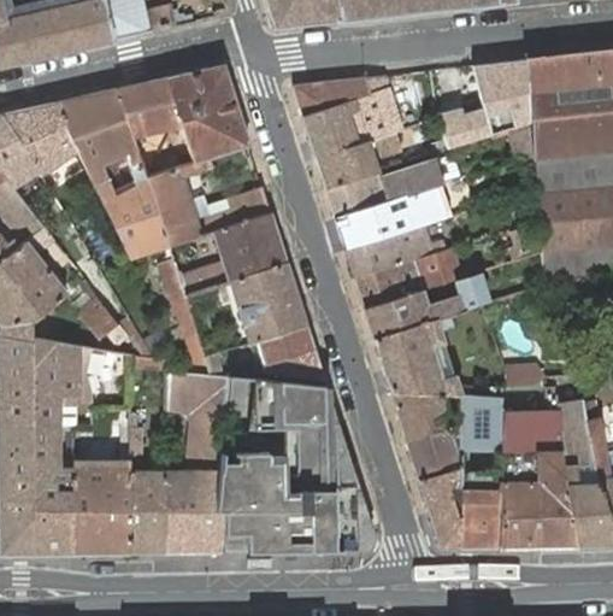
[(0,0),(0,66),(116,41),(105,0),(83,0),(76,3),(5,18),(0,0)]
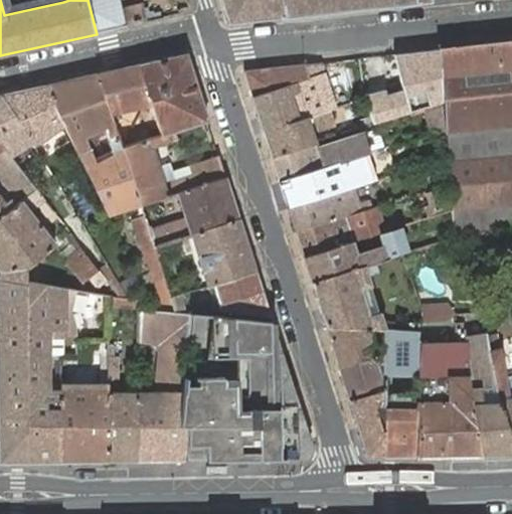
[(0,0),(4,15),(63,2),(62,0),(33,0),(9,5),(8,0),(0,0)]
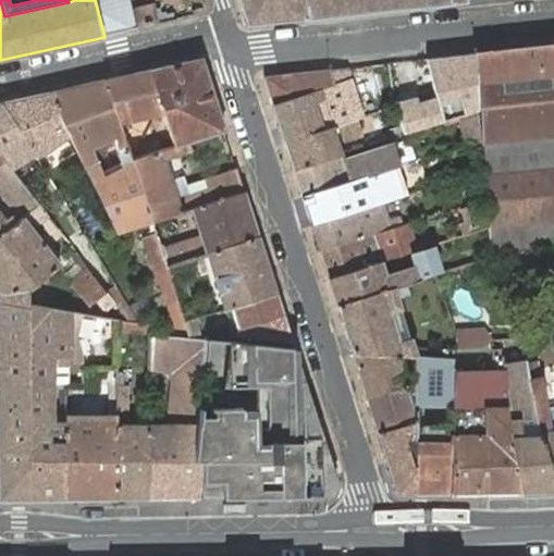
[(128,0),(95,0),(105,37),(136,29),(134,21),(128,0)]
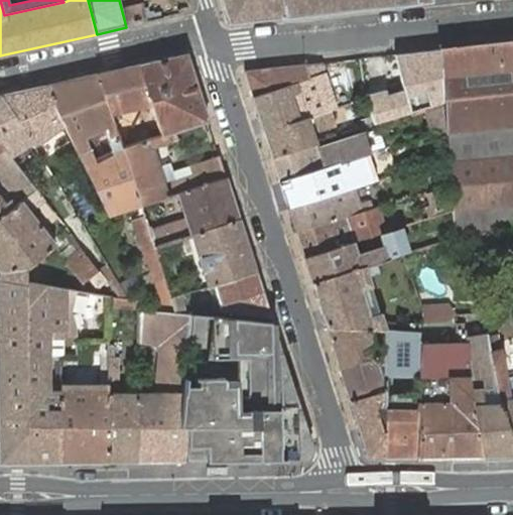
[(223,0),(231,23),(434,1),(433,0),(223,0)]
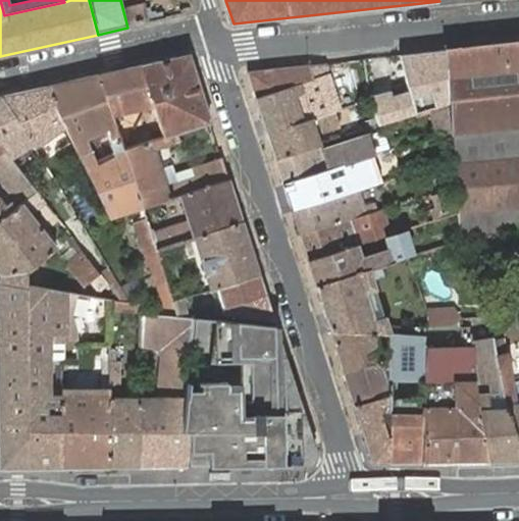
[(170,18),(168,10),(125,19),(127,28),(170,18)]
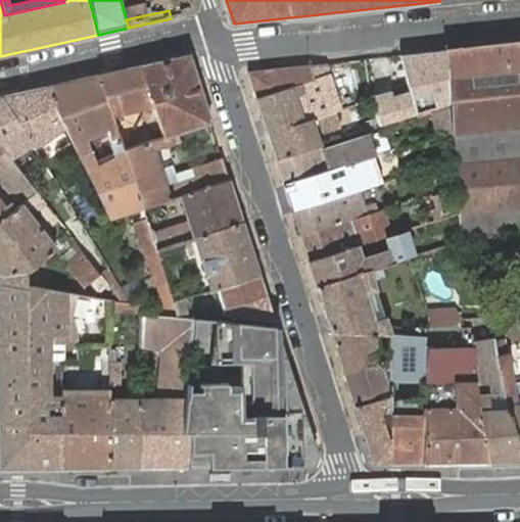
[(463,241),(519,233),(519,43),(446,51),(448,76),(453,76),(458,134),(459,134),(465,212),(462,212),(462,215),(463,241)]
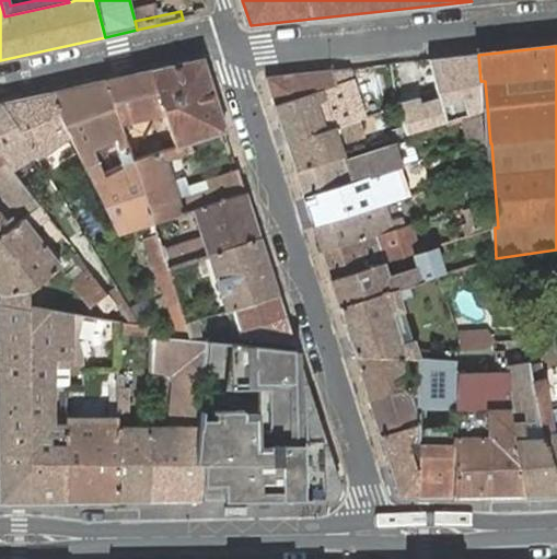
[(421,96),(398,103),(399,107),(402,112),(406,126),(408,135),(443,125),(465,119),(482,115),(484,115),(480,81),(478,55),(431,60),(440,99),(421,103),(421,96)]
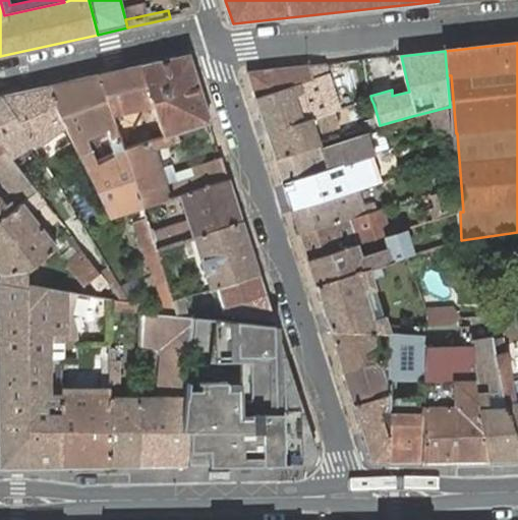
[(142,66),(101,75),(115,118),(155,106),(165,137),(173,134),(213,122),(190,55),(142,66)]
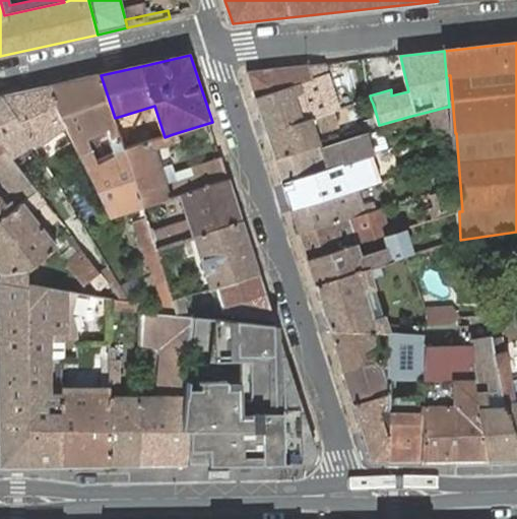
[(249,72),(268,133),(335,111),(338,111),(332,90),(335,90),(327,64),(249,72)]
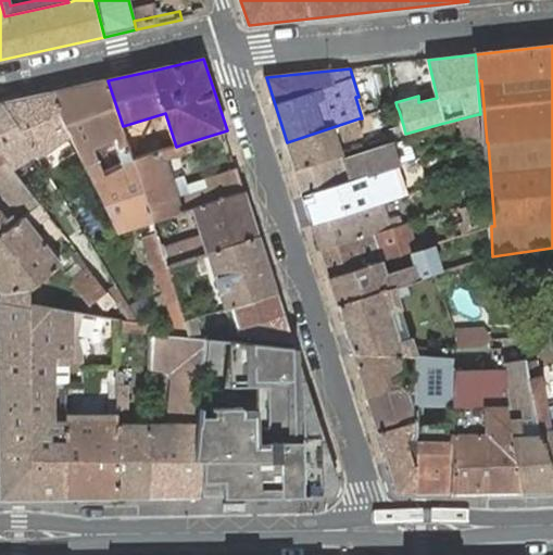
[(82,155),(117,228),(153,217),(153,216),(135,160),(123,126),(108,80),(51,93),(73,138),(82,155)]
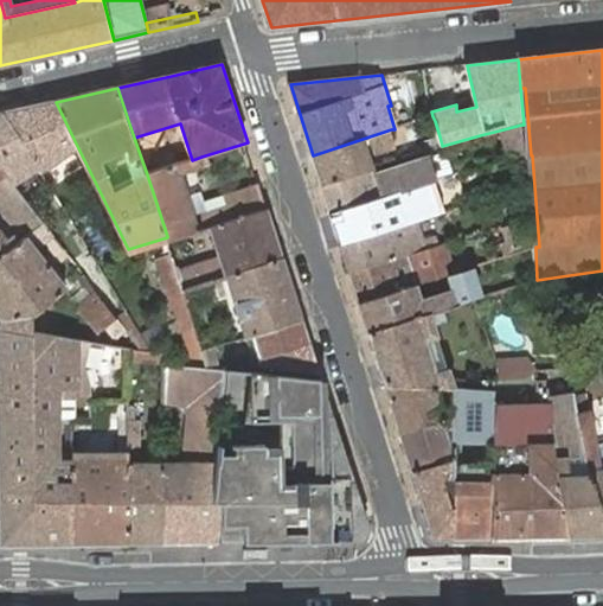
[(39,167),(44,173),(74,154),(83,173),(89,170),(79,151),(56,102),(4,114),(39,167)]
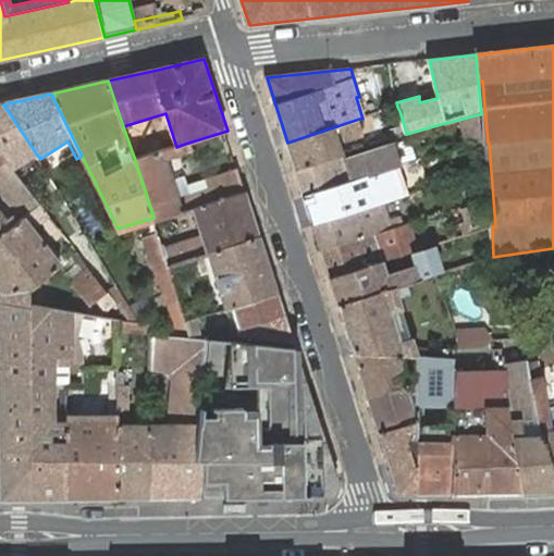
[(0,104),(0,151),(7,161),(13,169),(36,153),(3,104),(0,104)]
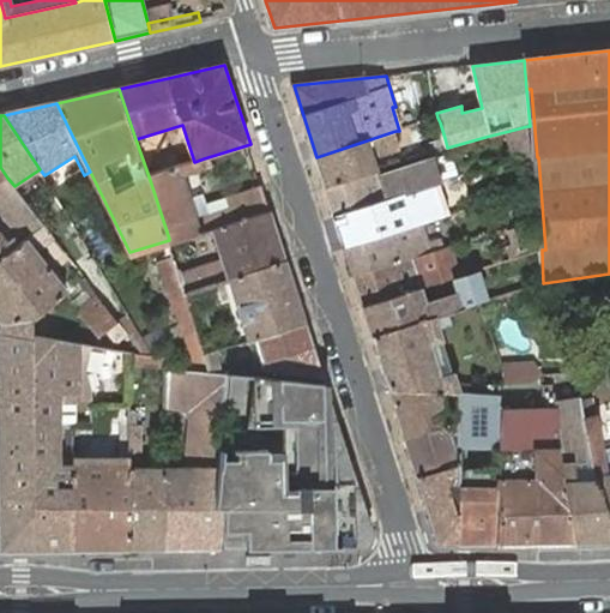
[(511,134),(518,161),(533,157),(530,128),(511,134)]
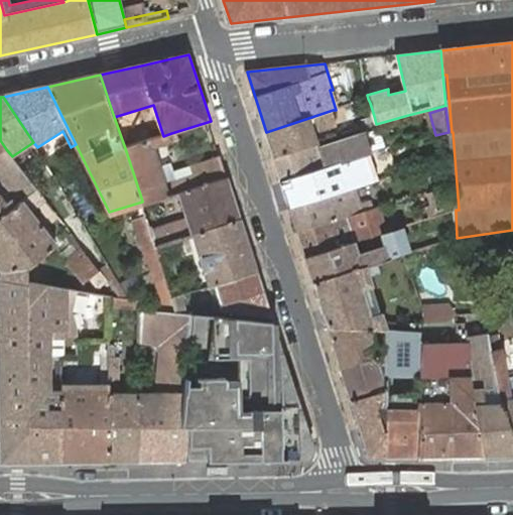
[(333,110),(266,132),(274,158),(319,143),(316,134),(339,126),(333,110)]
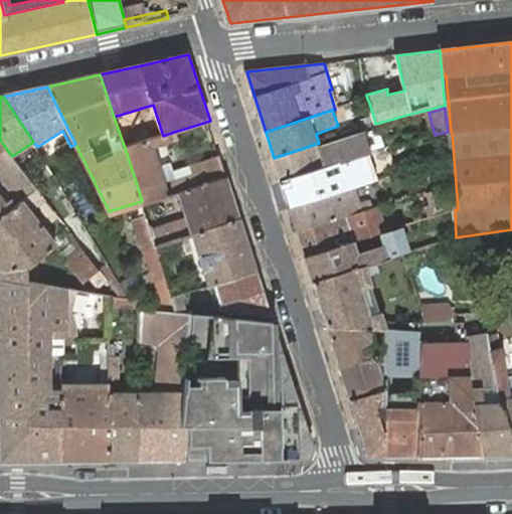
[(375,124),(373,116),(358,121),(360,129),(375,124)]
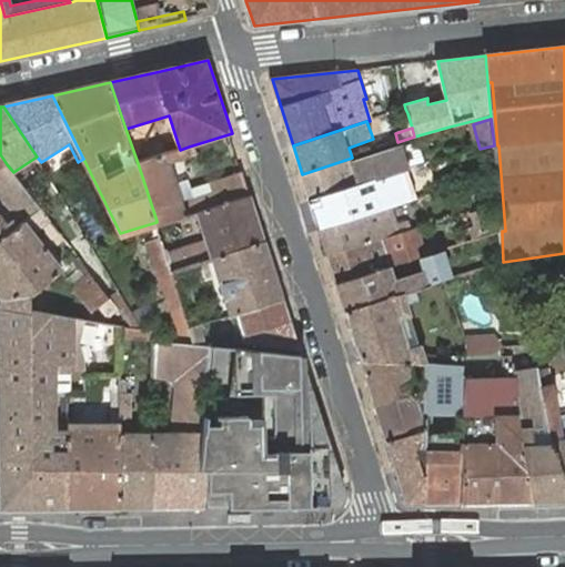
[(352,158),(302,174),(311,201),(394,174),(411,169),(419,166),(426,164),(420,142),(354,163),(352,158)]
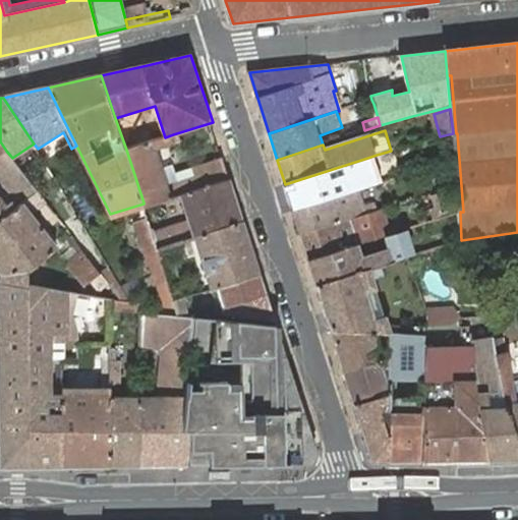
[(126,150),(144,203),(144,204),(145,208),(183,195),(231,180),(224,159),(165,177),(156,150),(176,143),(173,134),(165,137),(126,150)]
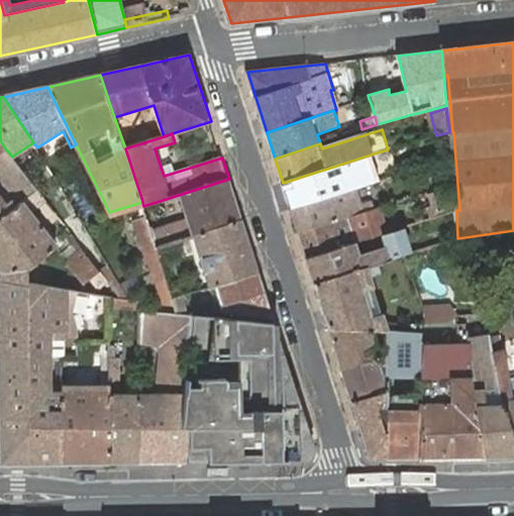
[(12,157),(6,149),(0,153),(0,175),(22,203),(38,190),(12,157)]
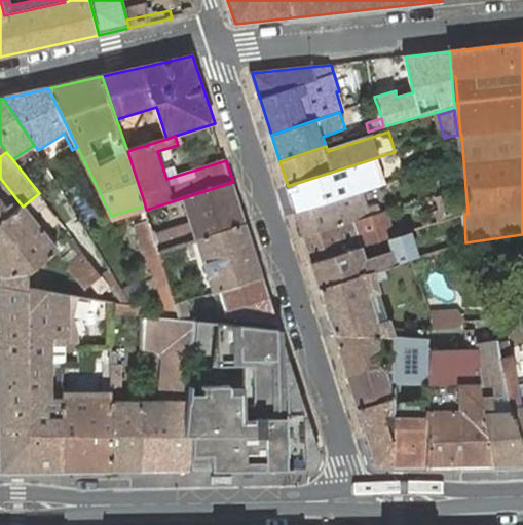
[(362,191),(366,190),(362,178),(369,175),(368,171),(390,163),(387,154),(380,156),(365,161),(288,186),(296,212),(362,191)]
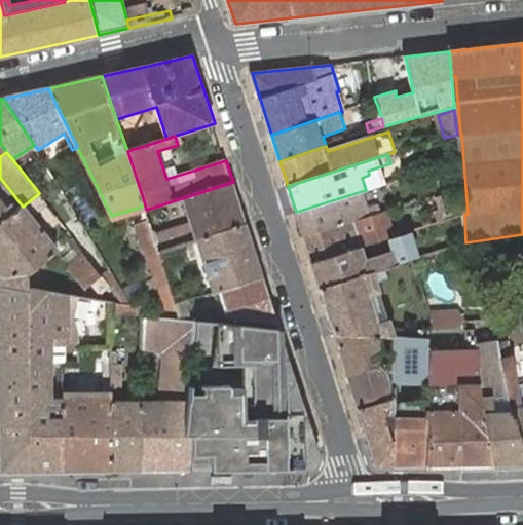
[(155,237),(159,252),(198,239),(247,224),(233,182),(185,197),(193,226),(155,237)]
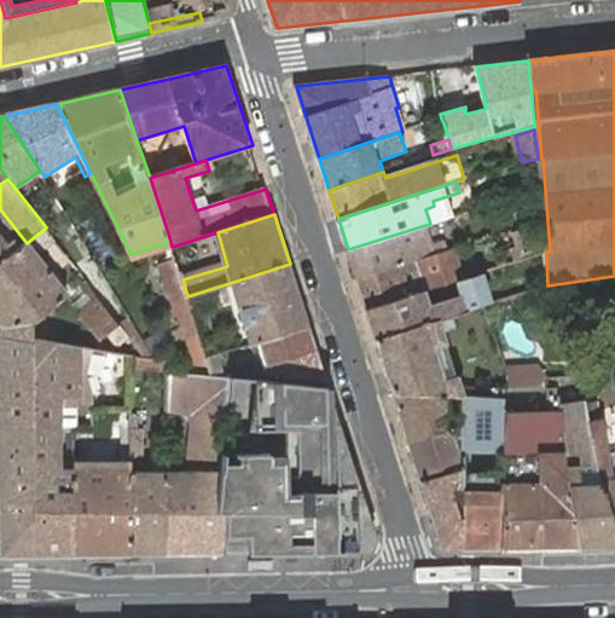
[(427,258),(451,250),(448,242),(433,246),(425,225),(348,249),(358,281),(427,258)]
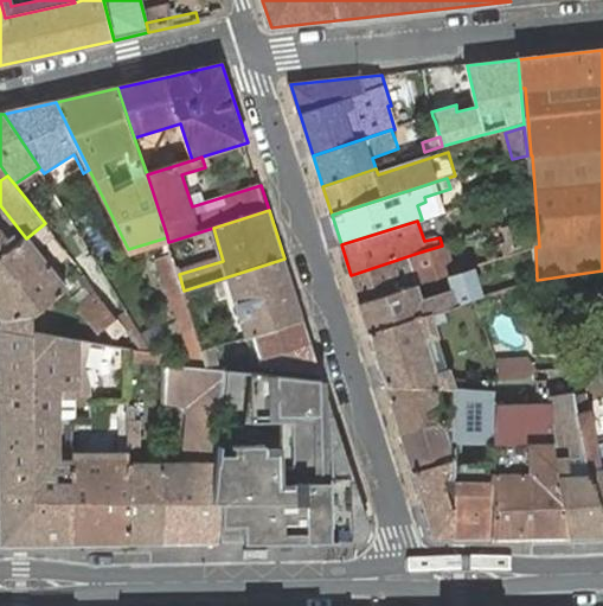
[(0,331),(33,337),(33,332),(33,317),(69,289),(39,252),(47,244),(57,257),(66,250),(45,223),(26,238),(26,240),(13,250),(0,259),(0,314),(5,320),(0,331)]
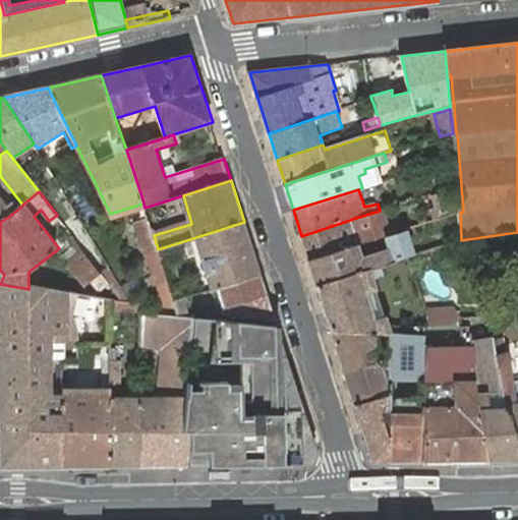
[(437,221),(457,215),(457,203),(455,203),(451,191),(435,197),(438,208),(433,210),(437,221)]
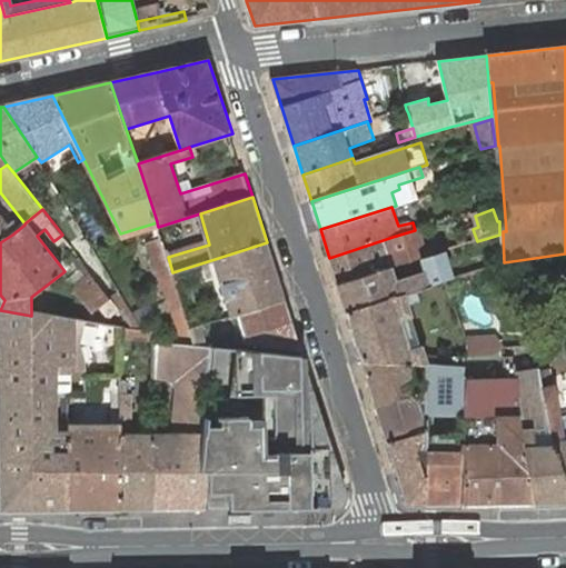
[(0,242),(12,235),(0,219),(0,242)]
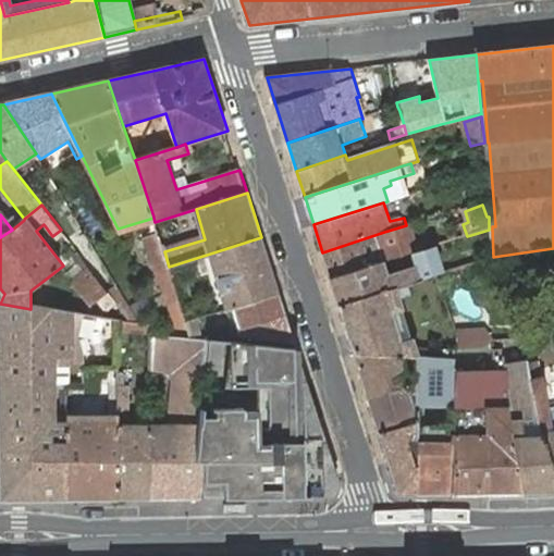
[(322,252),(331,280),(380,263),(407,255),(422,250),(414,223),(406,225),(384,232),(322,252)]
